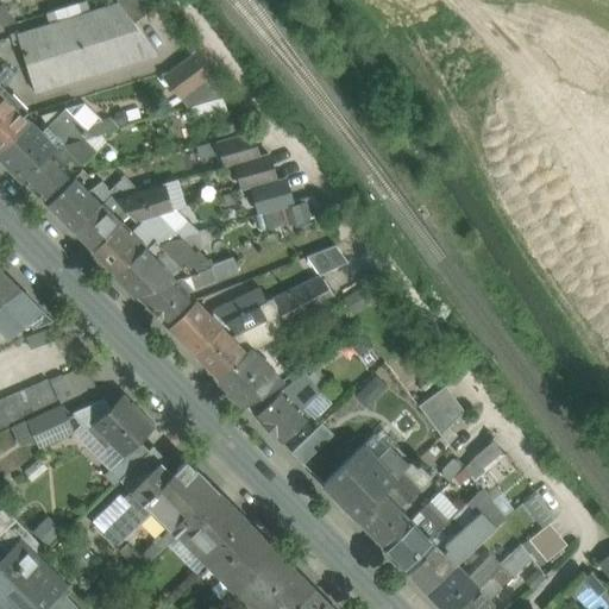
[(115,0),(119,4),(133,24),(161,4),(157,0),(115,0)]
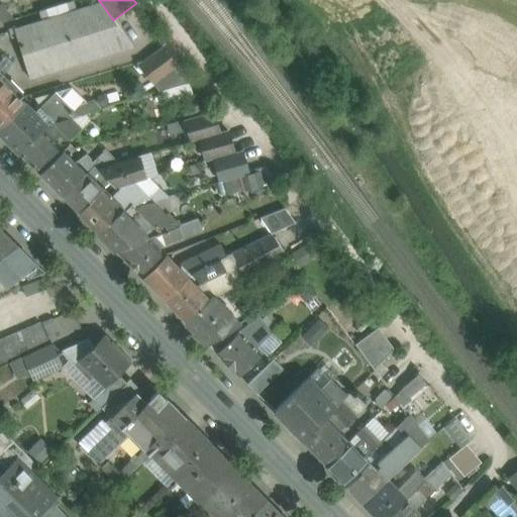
[(72,1),(39,11),(43,21),(75,11),(72,1)]
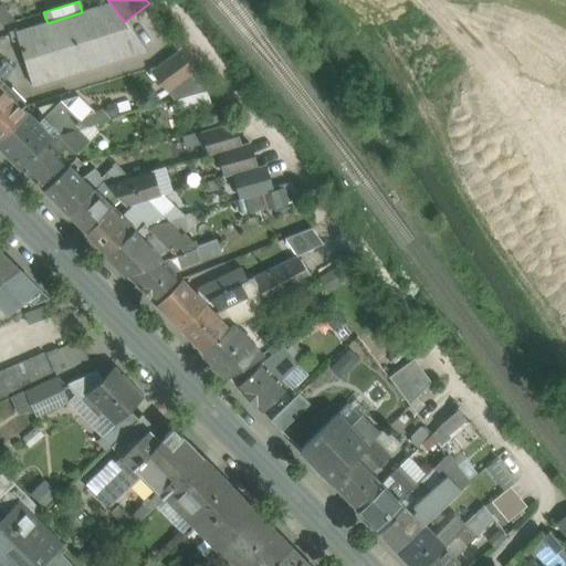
[(48,23),(11,34),(13,42),(18,40),(32,86),(145,50),(124,22),(111,3),(82,12),(48,23)]
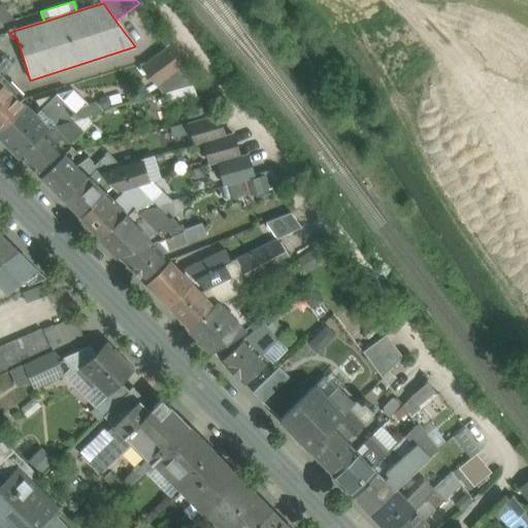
[(2,4),(0,5),(0,21),(2,23),(13,20),(2,4)]
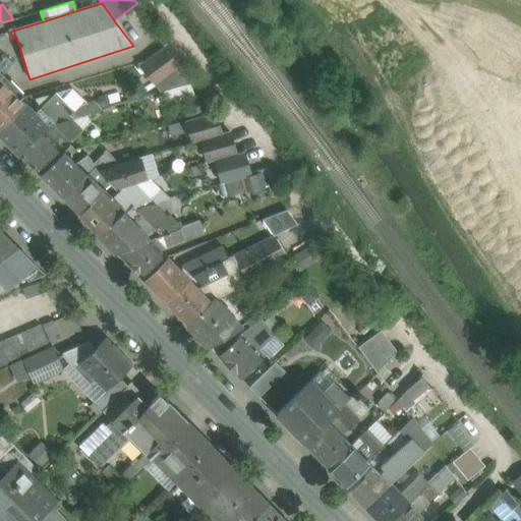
[(162,48),(145,61),(137,63),(160,93),(163,92),(189,83),(162,48)]
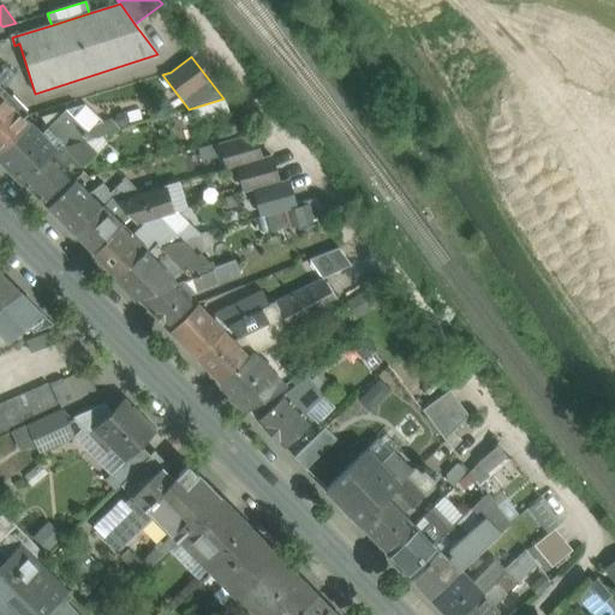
[(0,93),(0,148),(23,126),(28,121),(0,93)]
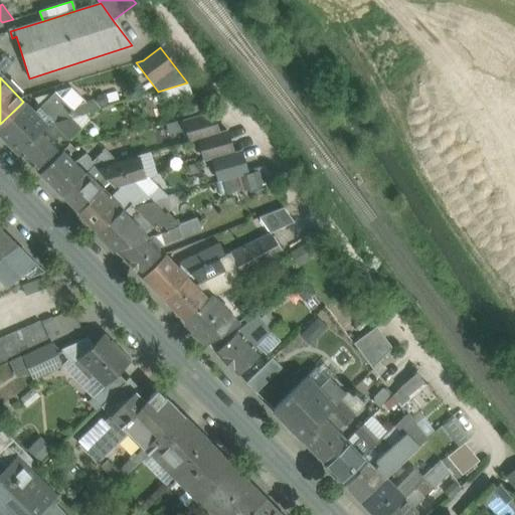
[(187,82),(161,91),(164,102),(191,94),(188,82),(187,82)]
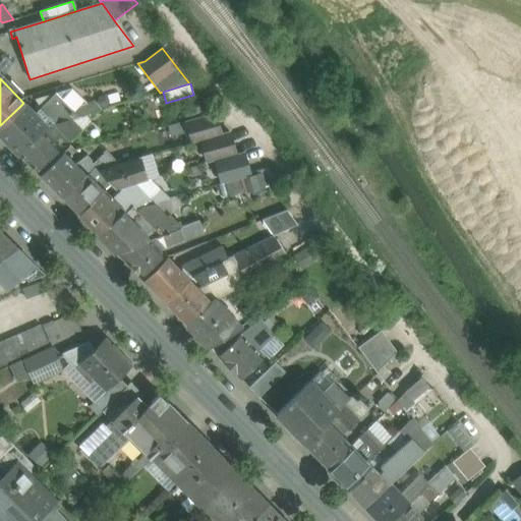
[(56,93),(41,110),(43,113),(54,102),(72,120),(102,111),(94,101),(88,103),(71,89),(56,93)]
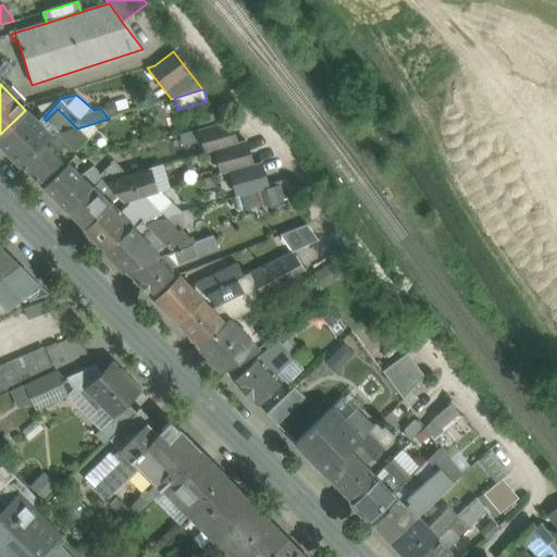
[(58,109),(46,121),(56,131),(60,134),(77,128),(58,109)]
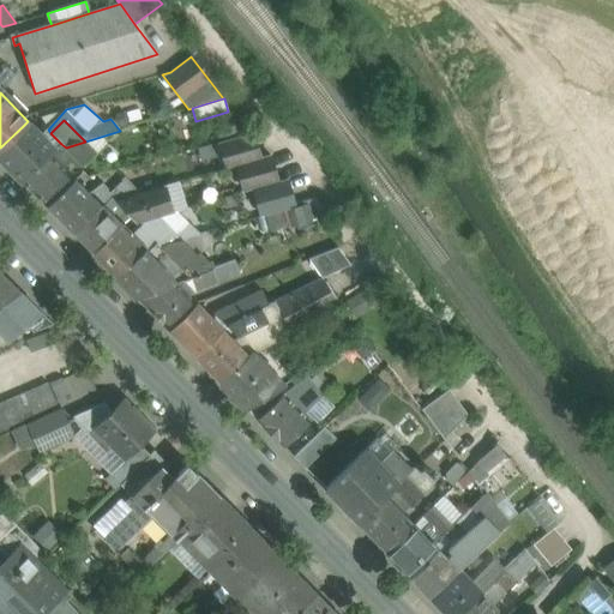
[(36,140),(23,126),(0,148),(0,157),(22,180),(49,154),(36,140)]
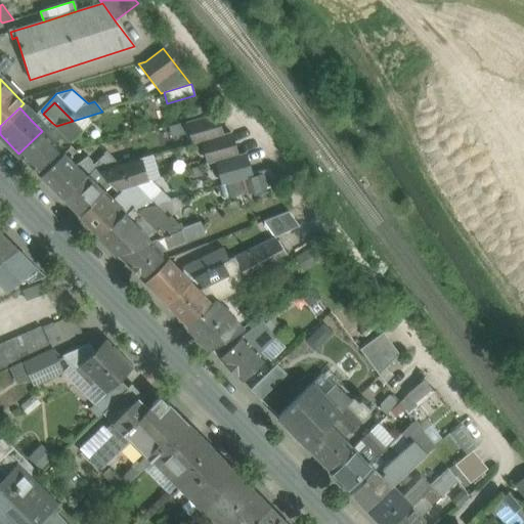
[(43,114),(41,111),(31,120),(42,131),(43,132),(52,123),(43,114)]
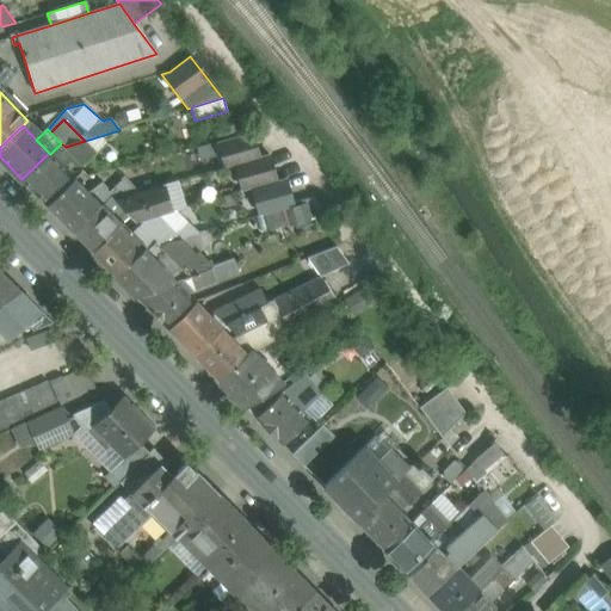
[(251,131),(218,141),(227,167),(236,165),(236,164),(259,158),(259,156),(251,131)]
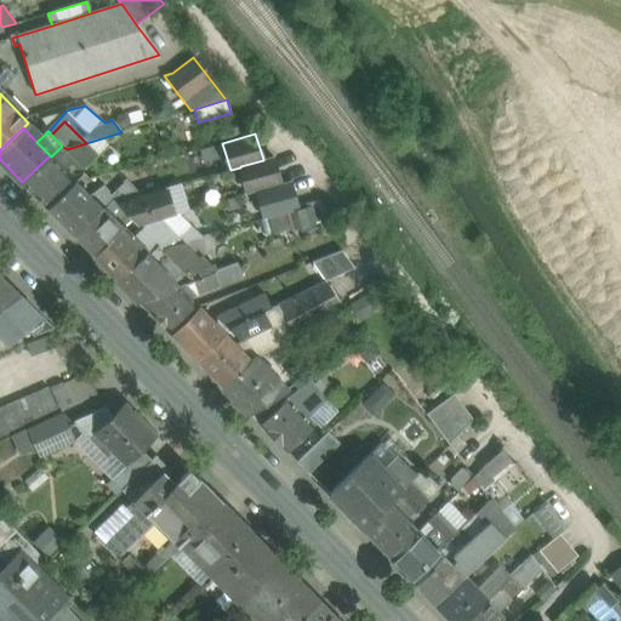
[(97,154),(86,143),(67,149),(81,165),(84,167),(97,154)]
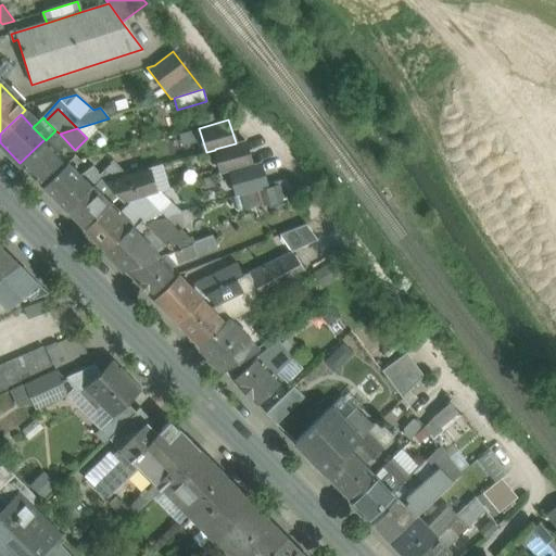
[(45,139),(20,163),(43,187),(68,163),(58,152),(63,146),(70,152),(73,148),(60,134),(55,130),(46,140),(45,139)]
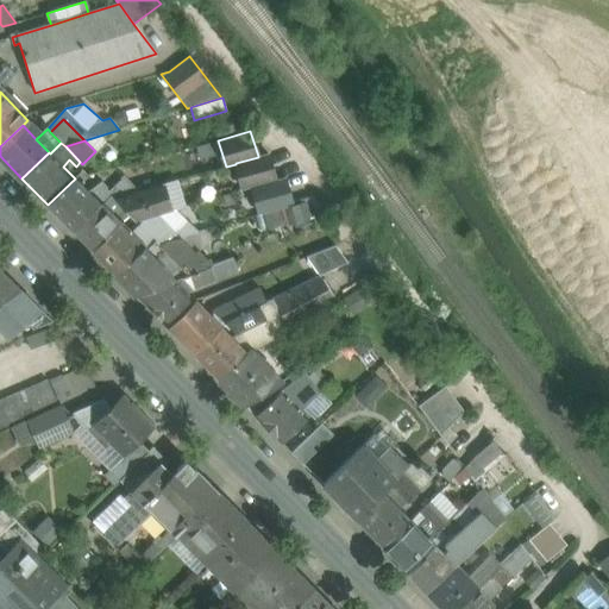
[(258,157),(236,163),(236,164),(243,189),(275,180),(268,154),(258,156),(258,157)]
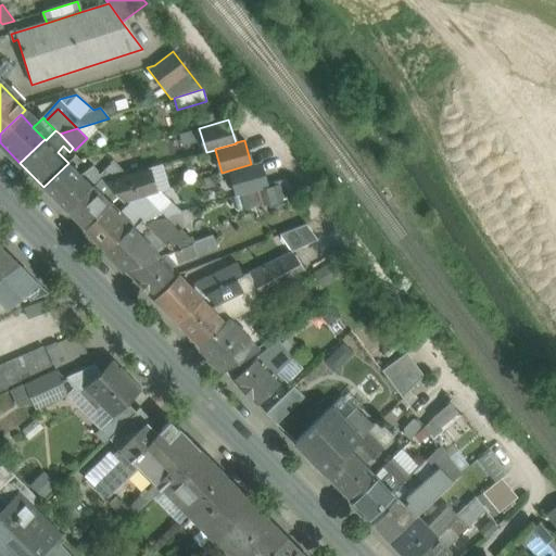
[(79,175),(72,166),(48,190),(65,210),(91,186),(92,188),(103,177),(105,180),(124,175),(112,163),(100,174),(97,172),(98,171),(93,166),(79,175)]
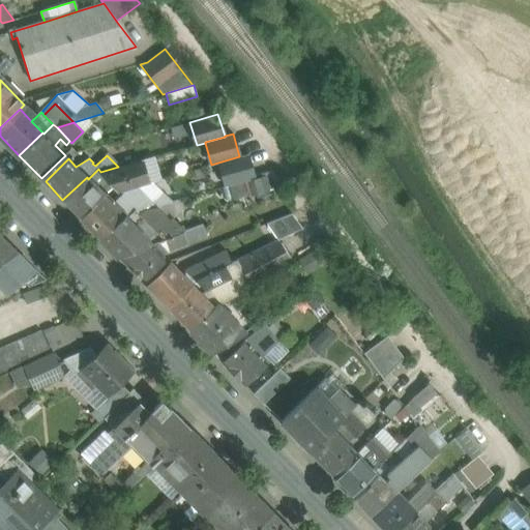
[(87,177),(62,200),(82,219),(106,197),(105,195),(115,186),(119,192),(148,183),(141,160),(118,167),(100,172),(98,169),(88,179),(87,177)]
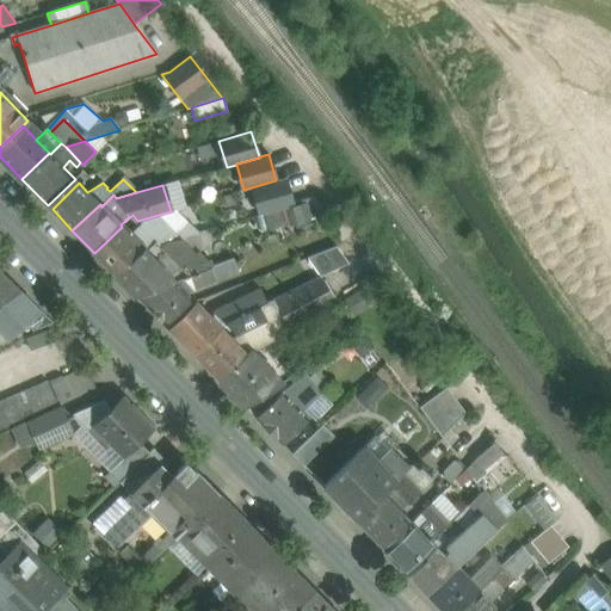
[(307,197),(288,201),(287,190),(250,196),(254,227),(310,218),(307,197)]
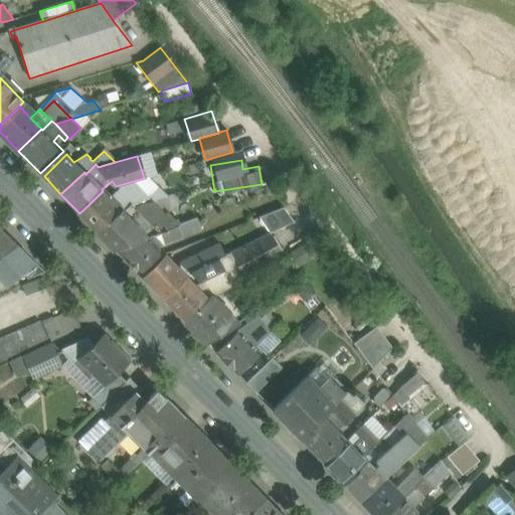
[(151,200),(135,184),(125,194),(151,221),(162,211),(151,200)]
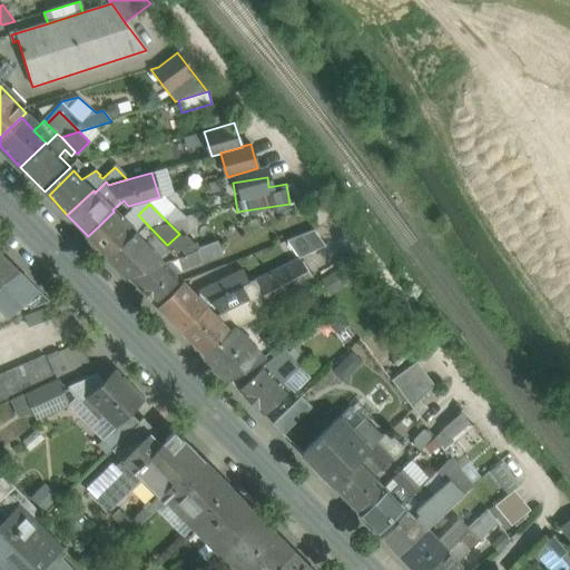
[(124,220),(114,212),(88,236),(108,256),(134,231),(128,226),(133,220),(128,216),(124,220)]
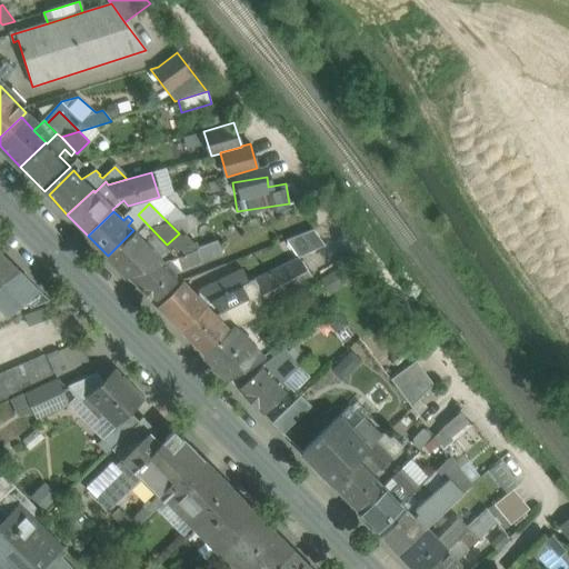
[(196,248),(217,240),(193,213),(167,221),(179,233),(195,249),(196,248)]
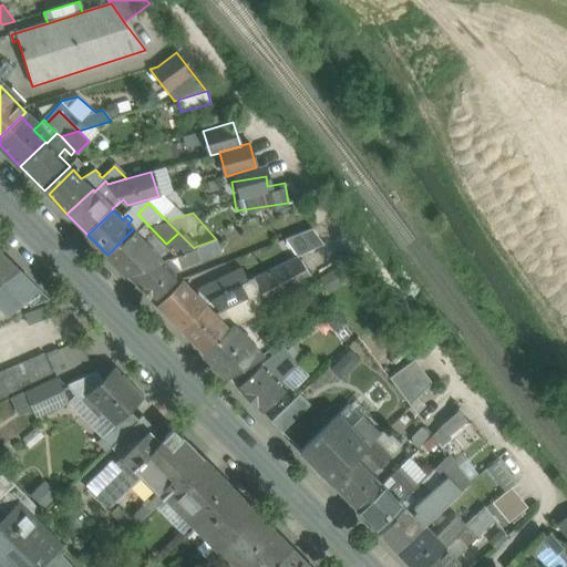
[(323,244),(311,228),(285,238),(297,256),(323,244)]
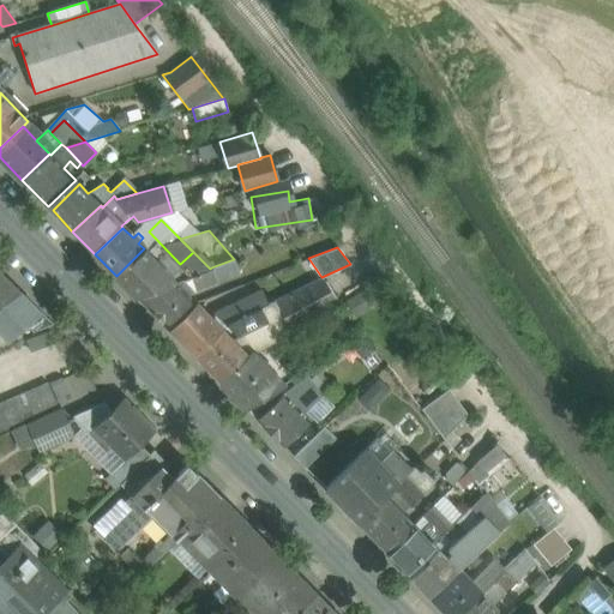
[(144,248),(116,276),(133,293),(164,270),(144,248)]
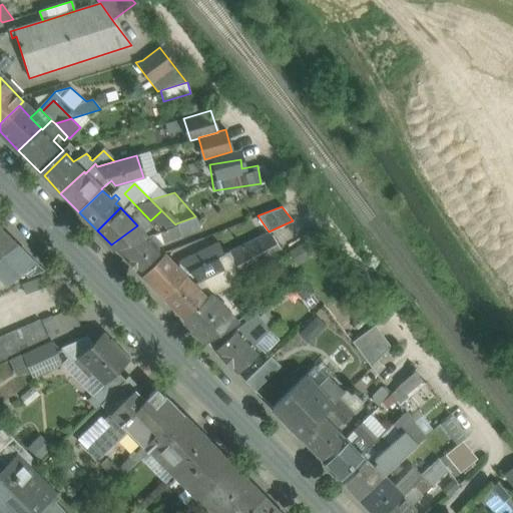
[(175,224),(161,210),(150,220),(160,230),(175,224)]
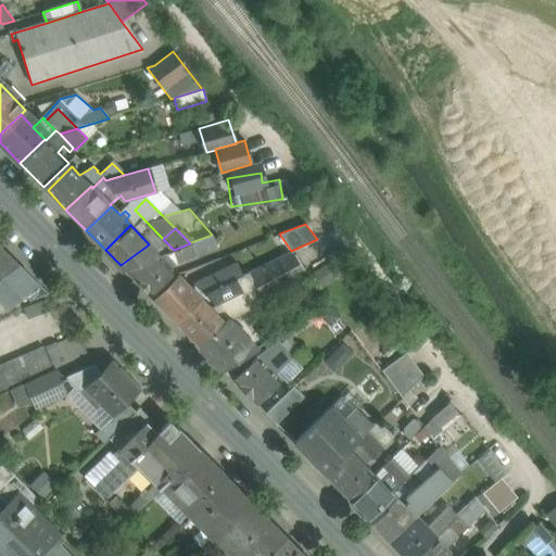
[(212,235),(191,242),(197,255),(217,248),(213,235),(212,235)]
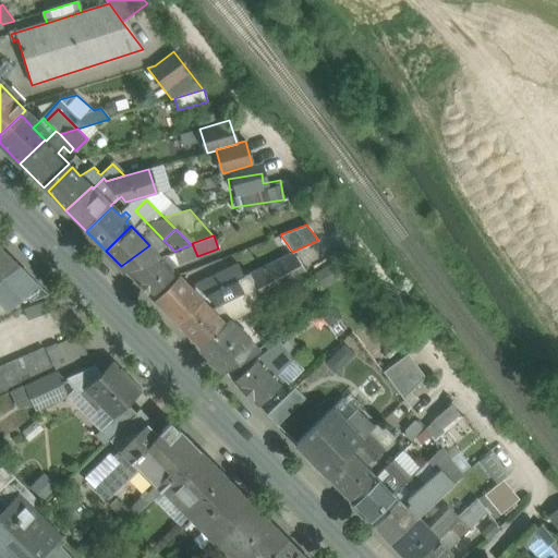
[(174,251),(160,256),(169,265),(174,263),(176,265),(197,256),(192,243),(191,244),(174,251)]
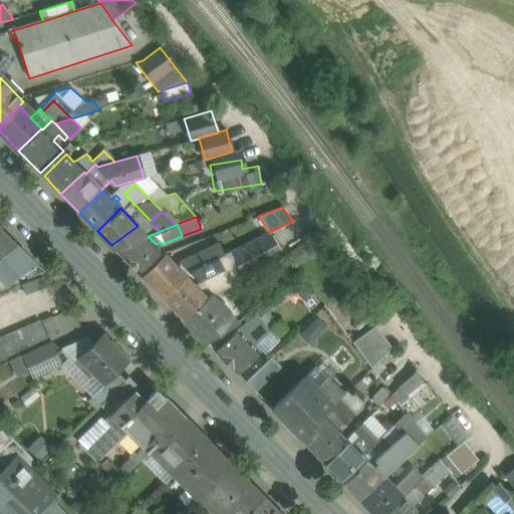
[(0,226),(0,253),(16,243),(0,226)]
